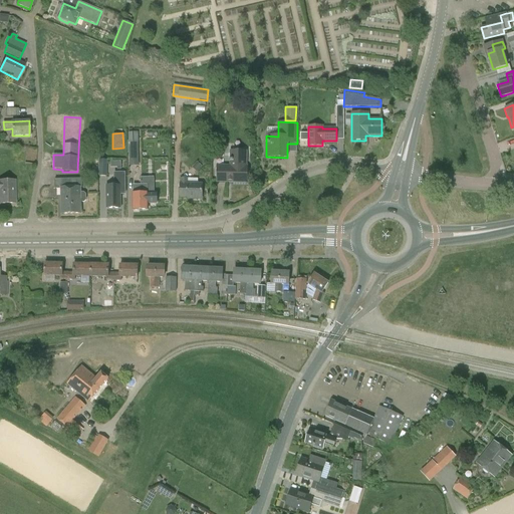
[(129,140),(129,167),(139,166),(139,140),(129,140)]
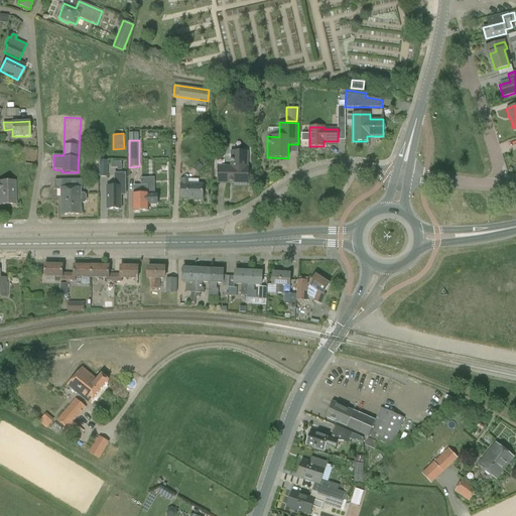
[(230,151),(230,167),(218,166),(218,182),(248,183),(248,180),(250,180),(250,167),(248,167),(248,151),(230,151)]
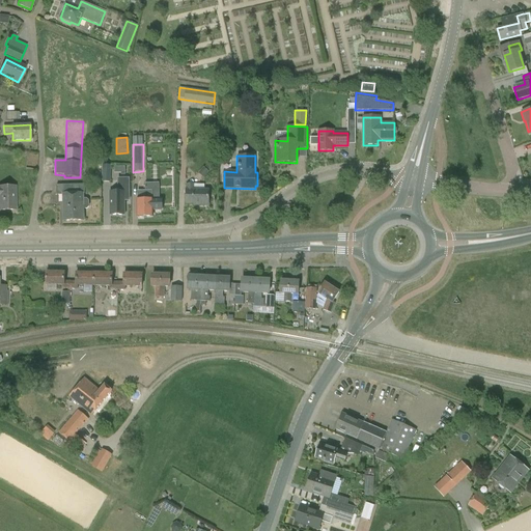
[(98,165),(96,183),(110,183),(110,160),(103,159),(103,165),(98,165)]
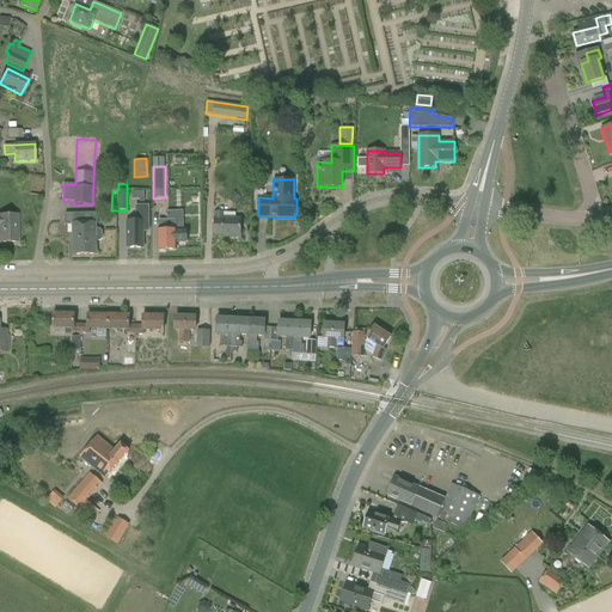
[(140,249),(144,249),(144,232),(150,232),(150,207),(136,207),(136,221),(127,221),(127,249),(129,249),(129,251),(140,251),(140,249)]
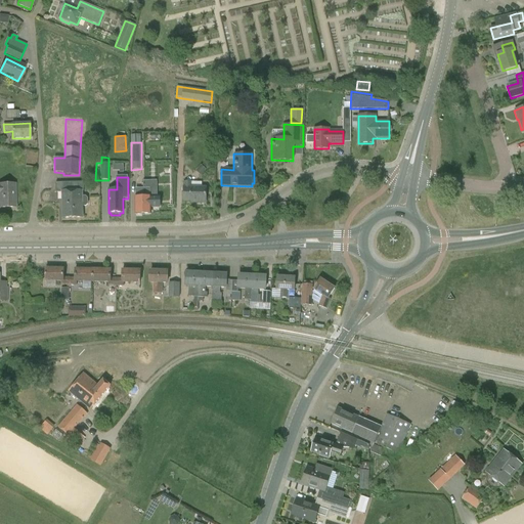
[(136,188),(136,198),(135,198),(135,214),(150,214),(150,198),(149,188),(148,188),(148,181),(140,181),(138,185),(138,188),(136,188)]
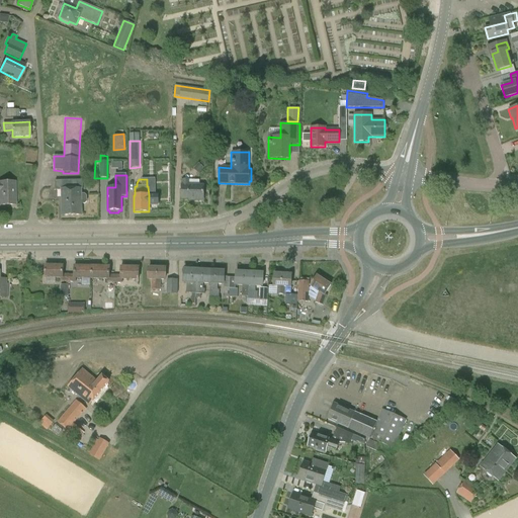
[(181,179),(181,185),(181,199),(189,199),(189,200),(203,200),(203,185),(199,185),(199,180),(189,180),(189,179),(181,179)]
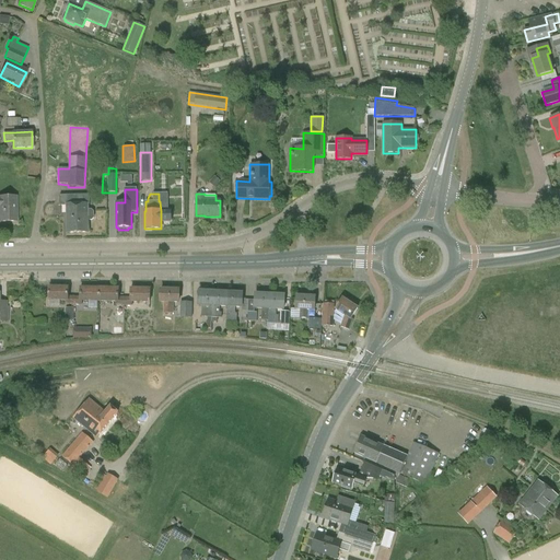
[(78,205),(88,205),(90,205),(90,195),(59,196),(60,206),(67,206),(67,219),(76,219),(76,211),(78,211),(78,205)]
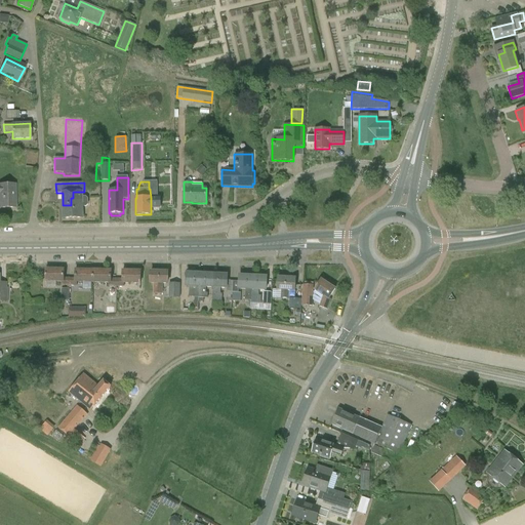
[(14,185),(0,185),(0,208),(15,208),(14,185)]
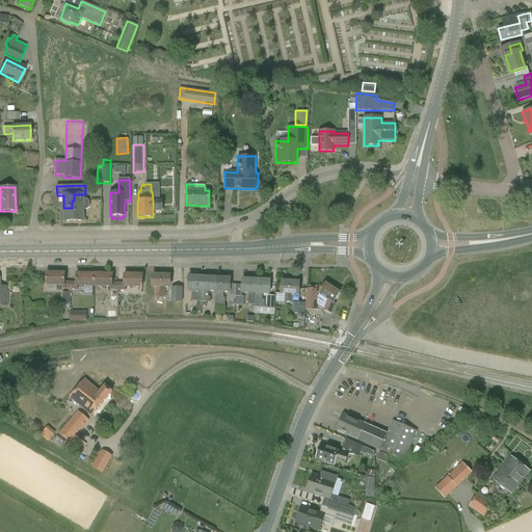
[(72,208),(63,208),(63,221),(84,221),(83,210),(87,210),(89,208),(89,202),(87,200),(83,200),(83,194),(74,194),(74,201),(72,201),(72,208)]
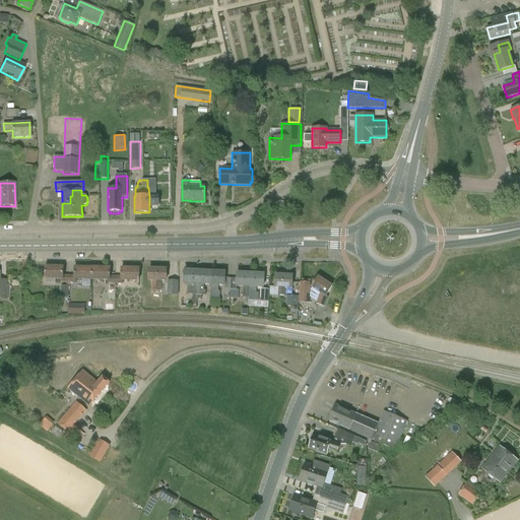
[(68,275),(63,275),(63,267),(46,267),(45,279),(61,279),(61,283),(68,283),(68,275)]
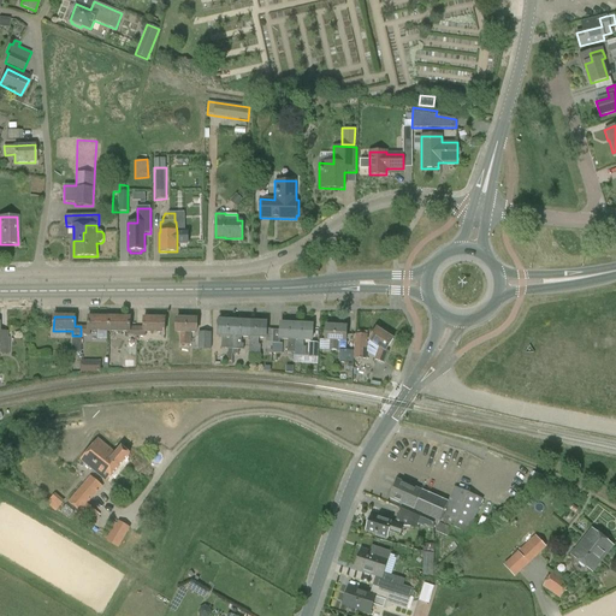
[(88,326),(81,326),(81,336),(90,336),(90,331),(108,332),(110,318),(88,317),(88,326)]
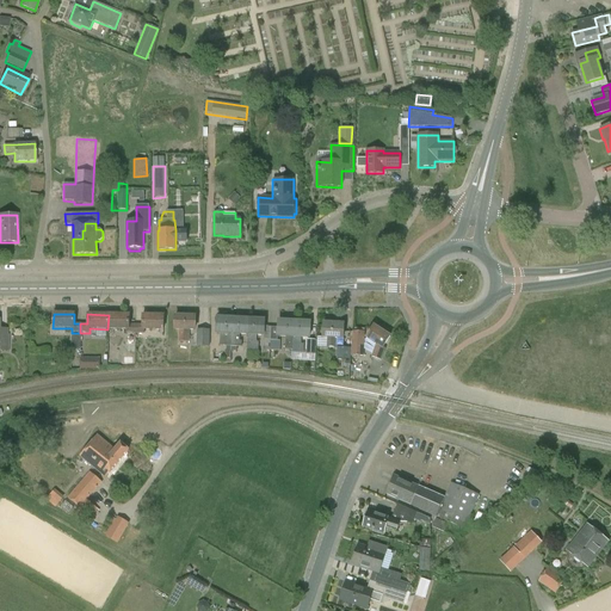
[(109,315),(107,329),(127,329),(127,334),(125,334),(125,347),(136,347),(135,334),(135,325),(129,325),(129,315),(109,315)]
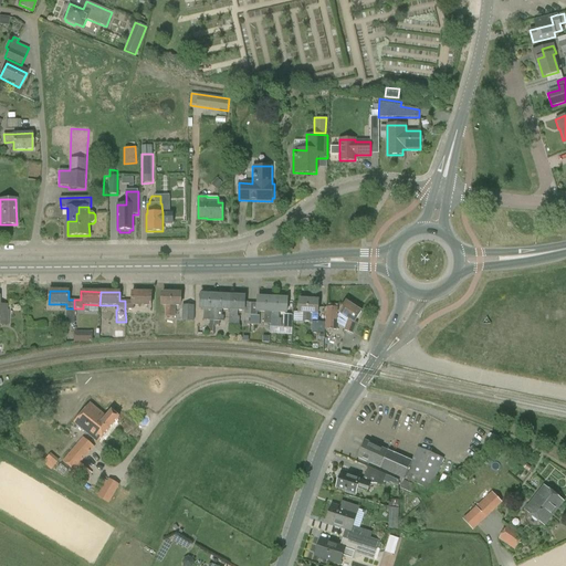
[(132,301),(125,301),(125,310),(134,310),(134,305),(152,306),(152,292),(132,292),(132,301)]
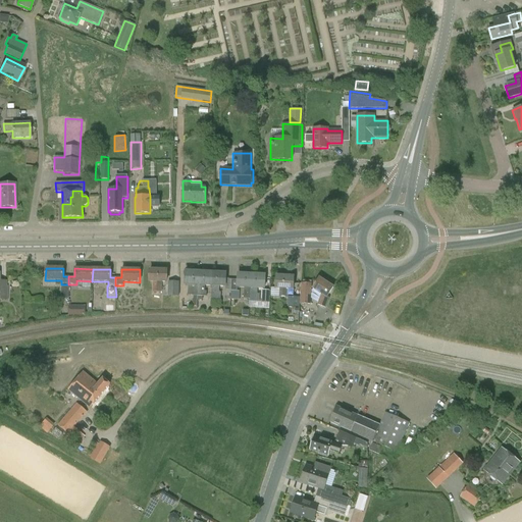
[(161,293),(161,282),(166,282),(166,270),(149,270),(149,282),(153,282),(153,293),(161,293)]
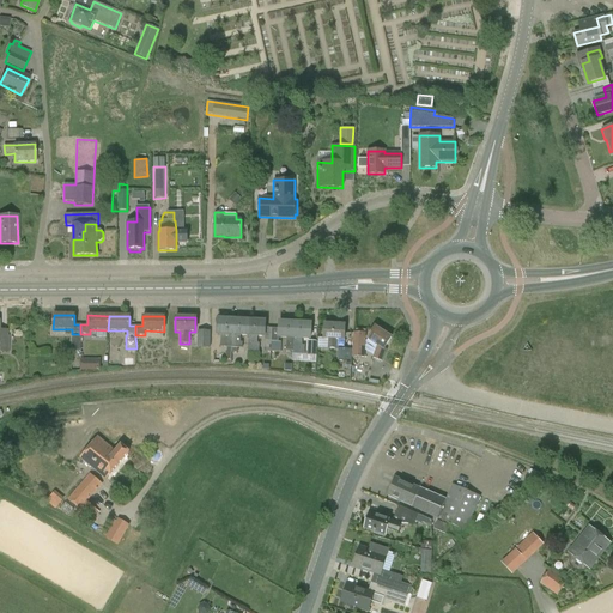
[(217,334),(217,335),(220,335),(231,337),(231,335),(232,335),(234,320),(218,319),(217,334)]
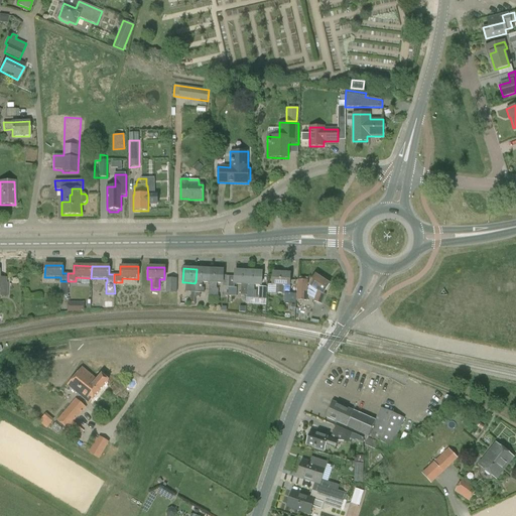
[(195,293),(195,296),(200,296),(201,293),(204,293),(204,288),(203,288),(203,282),(209,283),(210,269),(197,269),(196,282),(195,282),(195,283),(195,288),(196,288),(196,290),(195,290),(194,290),(194,291),(194,292),(195,292),(195,293)]
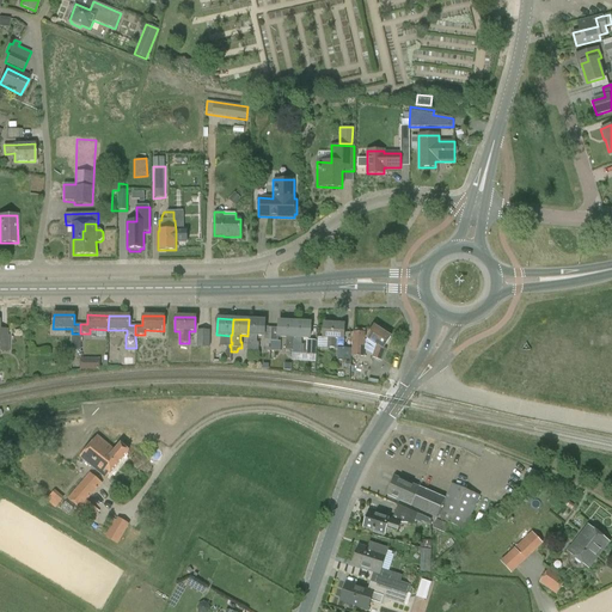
[(257,336),(264,336),(264,320),(249,319),(248,336),(249,336),(248,352),(258,353),(258,343),(257,342),(257,336)]
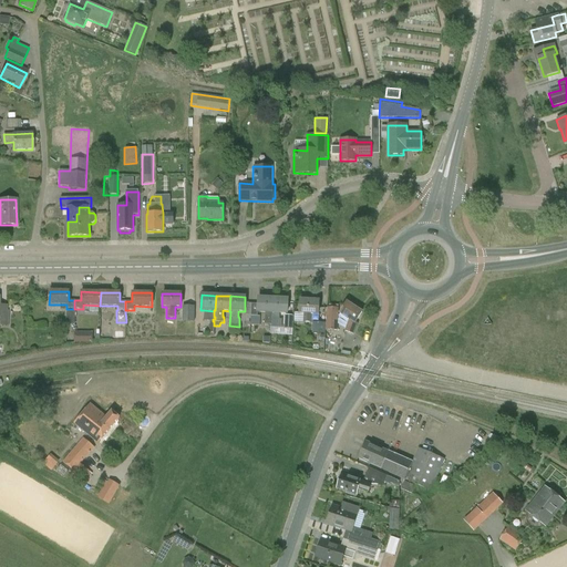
[(265,325),(271,325),(271,322),(274,298),(258,298),(258,312),(265,313),(265,325)]
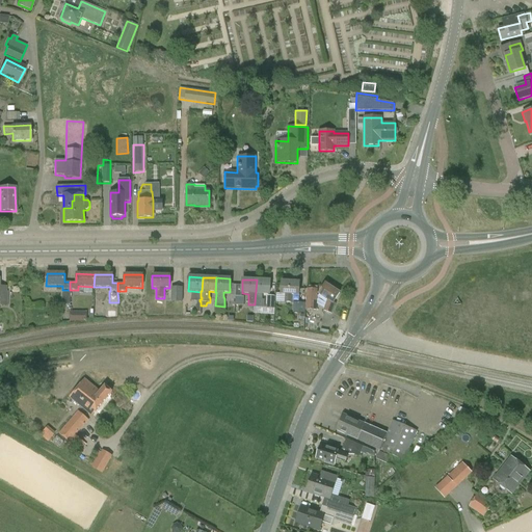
[(270,281),(257,280),(255,302),(255,304),(255,308),(264,308),(264,300),(262,299),(262,294),(269,295),(270,281)]
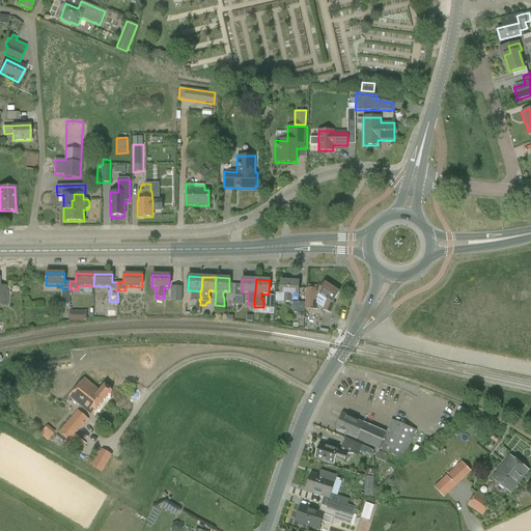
[(292,302),(292,295),(298,295),(299,282),(281,281),(280,294),(284,294),(284,302),(292,302)]
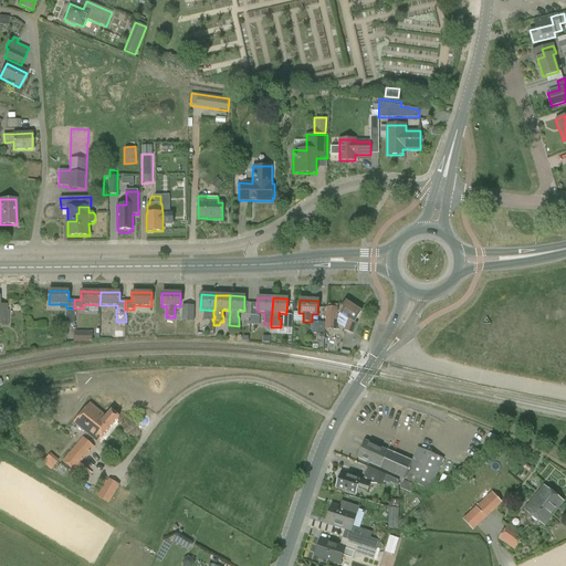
[(357,323),(354,323),(362,312),(346,302),(338,313),(348,318),(344,331),(354,334),(357,323)]
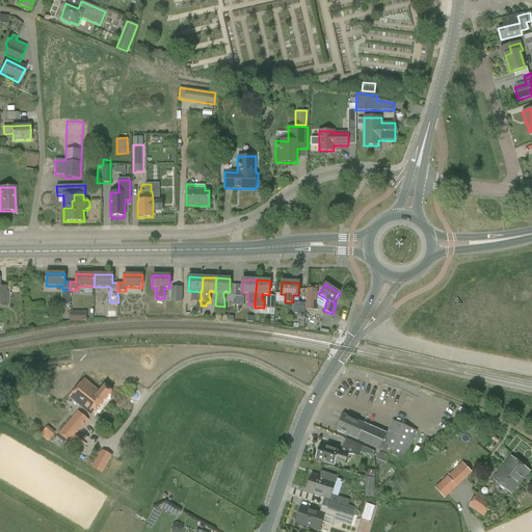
[(182,302),(183,287),(171,287),(171,301),(182,302)]
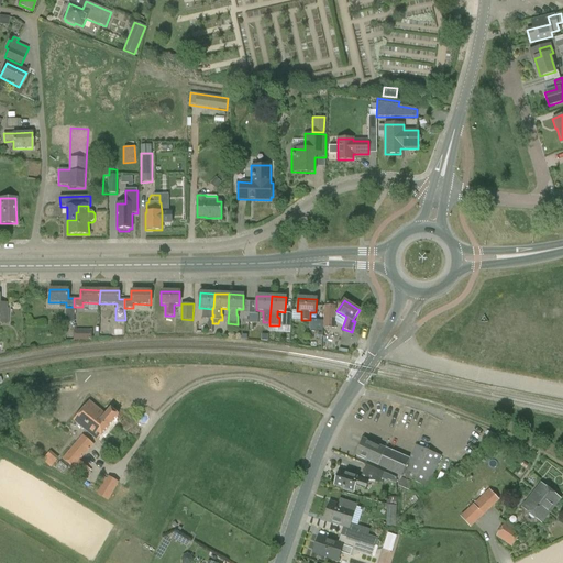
[(334,329),(337,306),(326,305),(323,328),(334,329)]
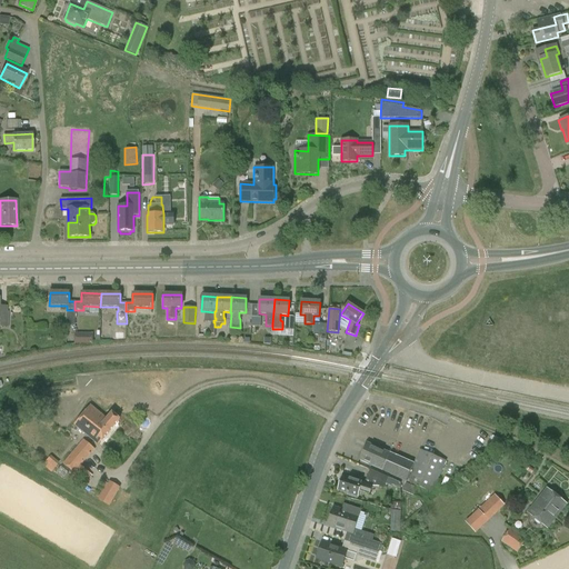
[(215,331),(215,327),(215,323),(215,322),(213,322),(213,321),(213,320),(215,320),(216,320),(216,318),(215,318),(215,316),(205,315),(205,322),(211,322),(211,325),(211,326),(210,326),(210,333),(211,333),(213,333),(215,331)]
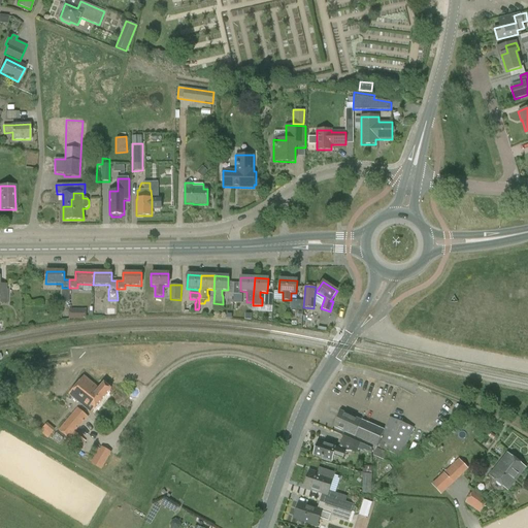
[(302,311),(303,301),(291,300),(291,310),(302,311)]
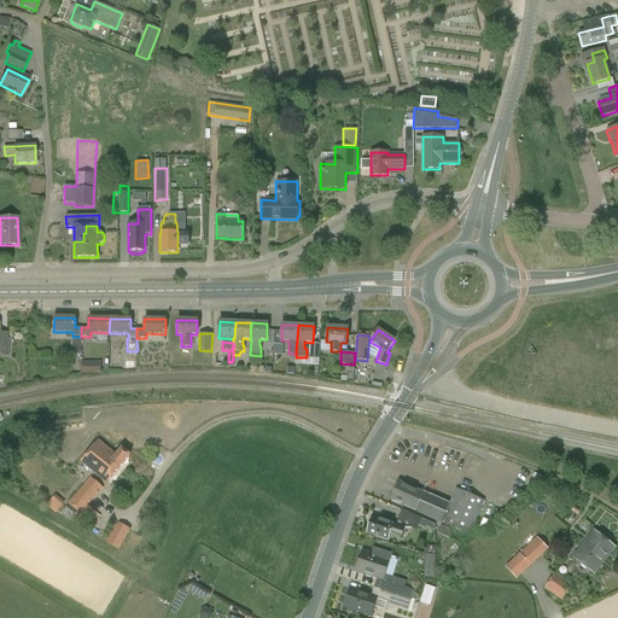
[(99,373),(99,361),(80,361),(80,372),(99,373)]
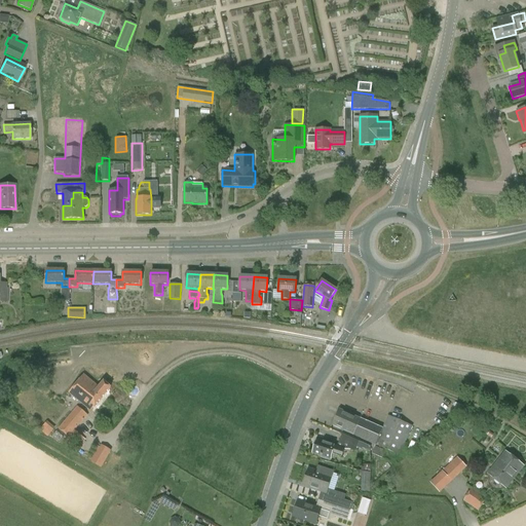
[(153,367),(147,357),(141,361),(146,371),(153,367)]
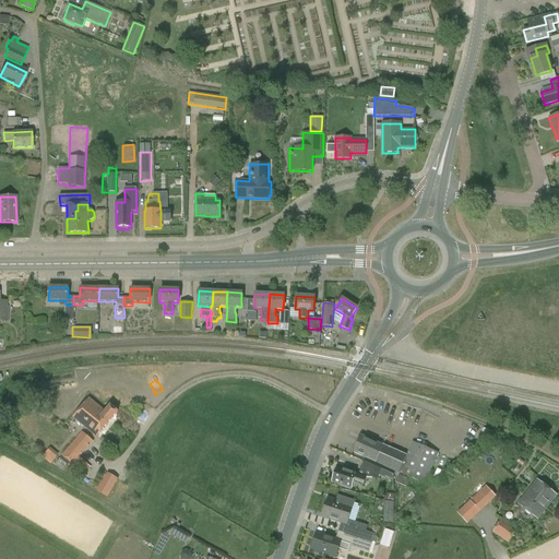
[(90,400),(81,408),(73,418),(96,437),(117,412),(110,405),(105,412),(90,400)]
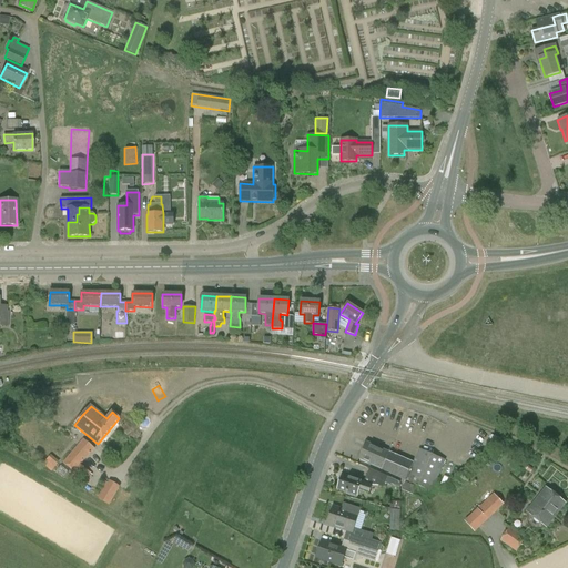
[(89,470),(81,465),(94,448),(83,439),(77,446),(77,447),(62,464),(73,473),(69,478),(77,485),(89,470)]
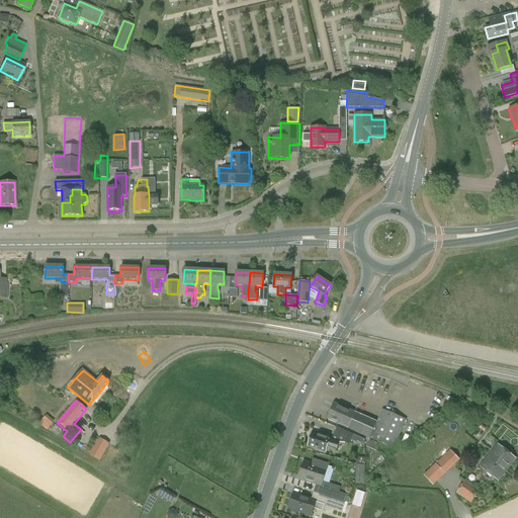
[(369,438),(376,422),(334,404),(327,420),(369,438)]
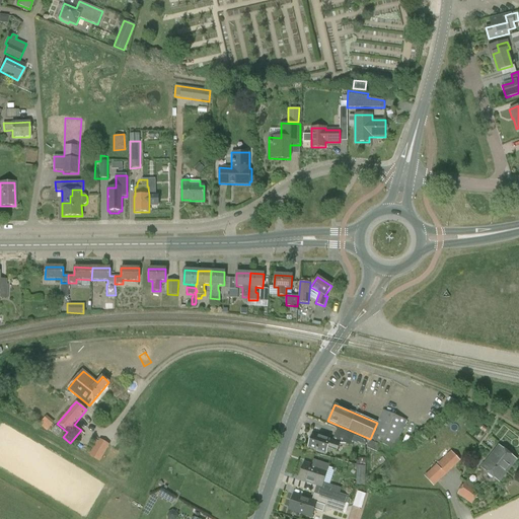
[(377,423),(370,439),(370,440),(394,450),(406,421),(382,411),(377,423)]
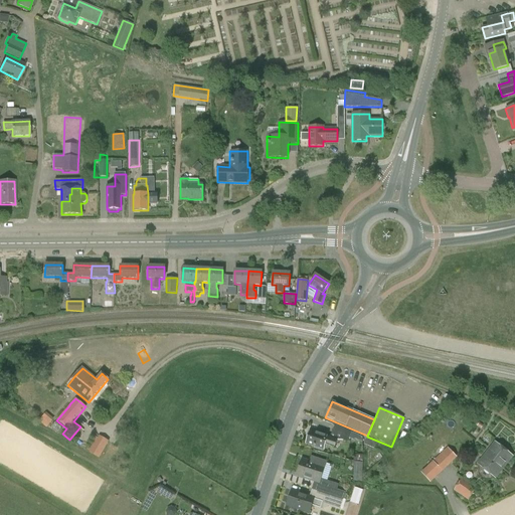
[(54,419),(46,412),(38,421),(46,427),(54,419)]
